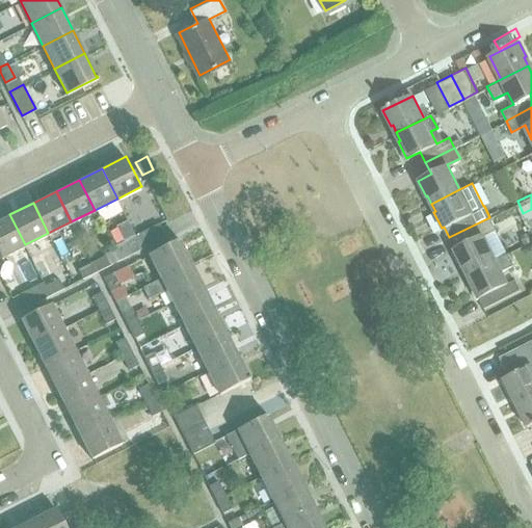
[(25,244),(9,214),(0,219),(0,254),(1,257),(25,244)]
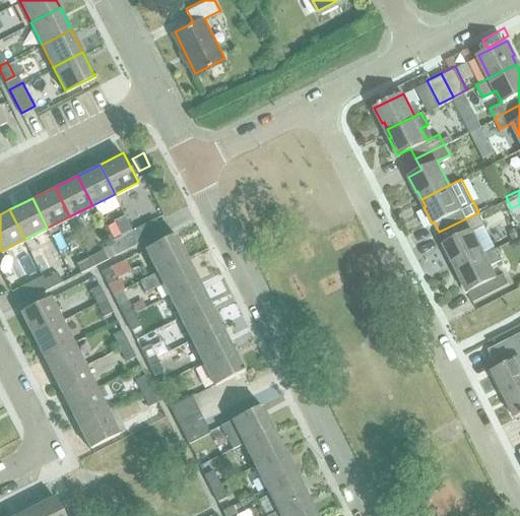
[(452,258),(457,267),(483,253),(471,229),(483,222),(478,212),(439,232),(444,243),(443,244),(450,259),(452,258)]
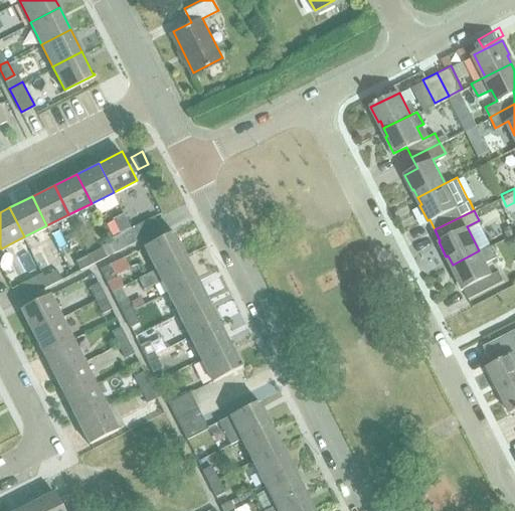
[(160,227),(153,214),(131,225),(138,238),(160,227)]
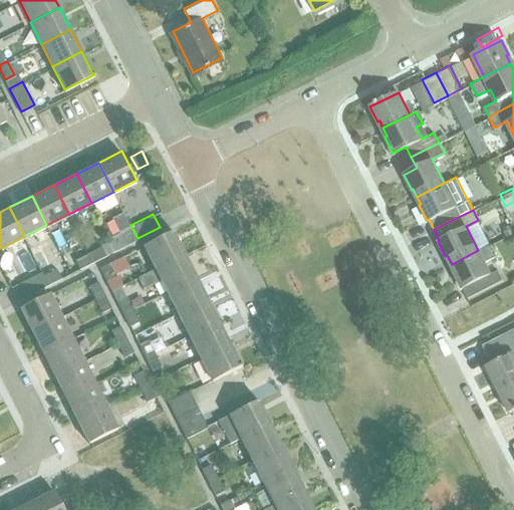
[(138,238),(131,225),(108,236),(115,249),(124,245),(138,238)]
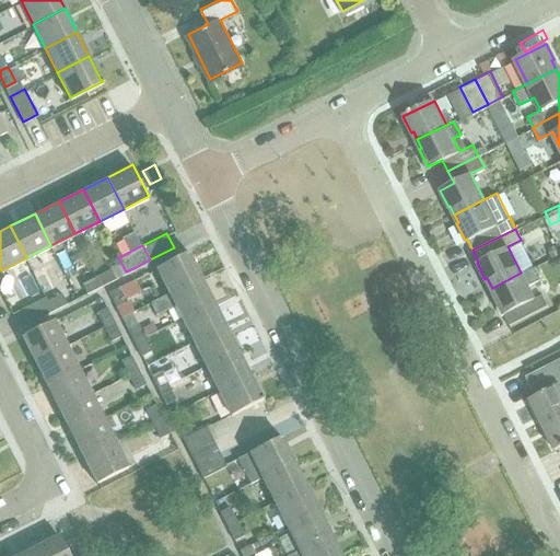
[(156,266),(168,291),(200,276),(188,252),(189,252),(188,250),(156,266)]
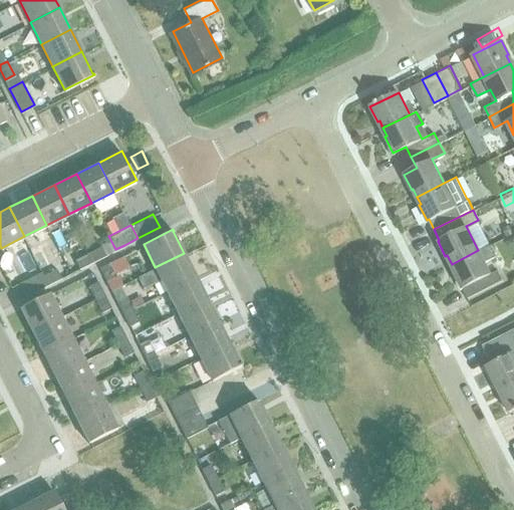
[(478,250),(452,264),(455,271),(453,272),(461,286),(462,286),(467,295),(501,278),(496,269),(490,272),(484,260),(496,254),(491,243),(478,250)]
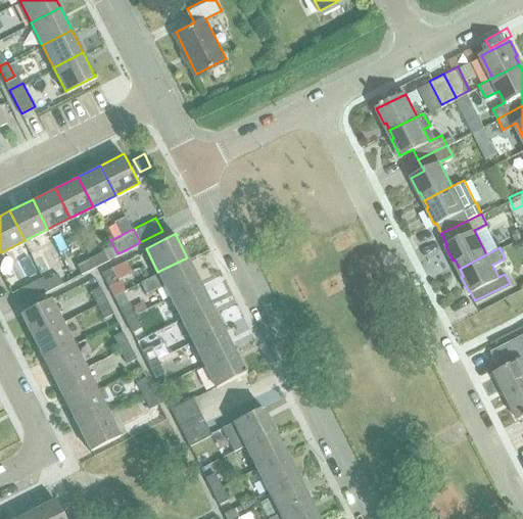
[(103,249),(89,256),(94,266),(107,258),(103,249)]
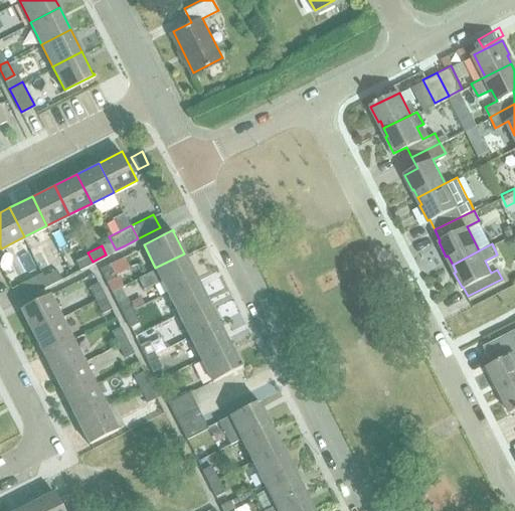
[(93,262),(88,252),(75,259),(79,268),(93,262)]
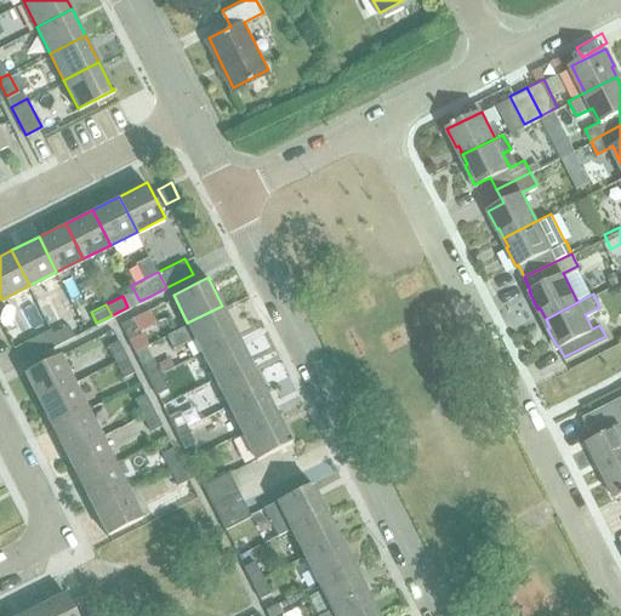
[(194,336),(200,349),(235,332),(222,306),(187,323),(167,332),(175,346),(194,336)]
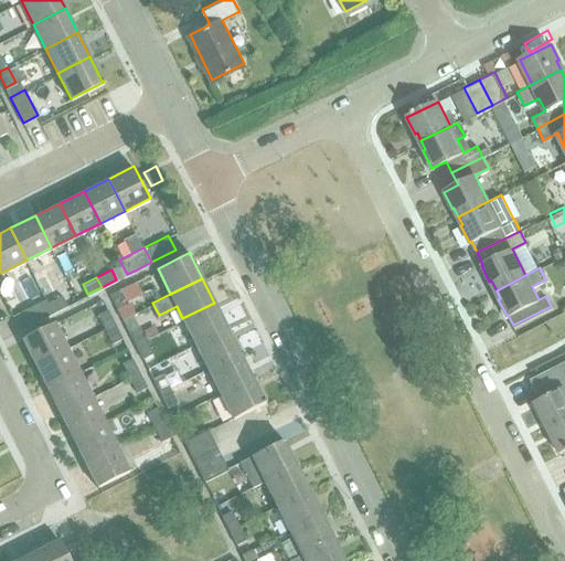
[(110,293),(117,307),(127,303),(120,288),(110,293)]
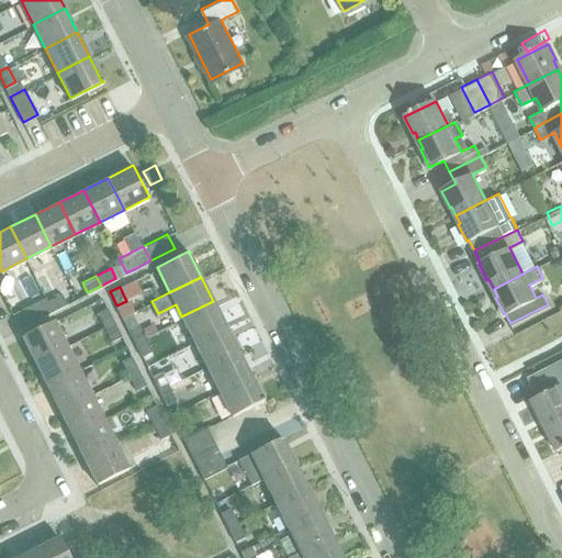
[(62,292),(47,300),(53,310),(67,303),(62,292)]
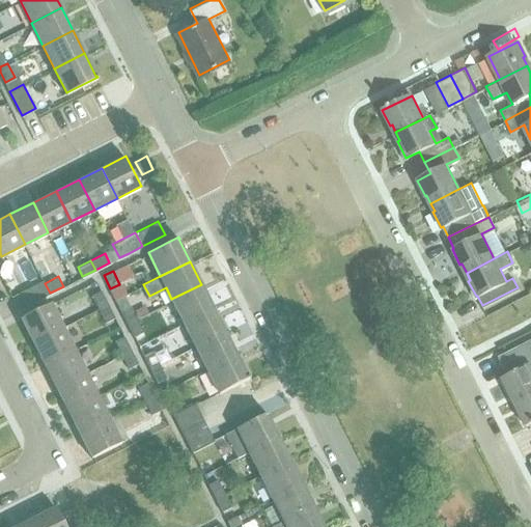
[(50,293),(45,283),(43,279),(20,290),(27,304),(50,293)]
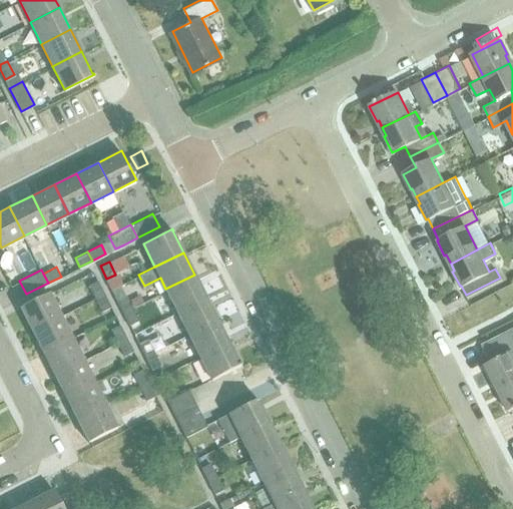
[(165,289),(177,312),(206,297),(194,275),(165,289)]
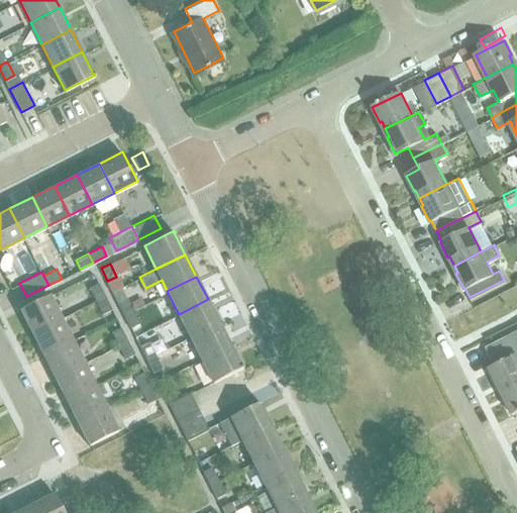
[(90,286),(96,299),(105,295),(99,282),(90,286)]
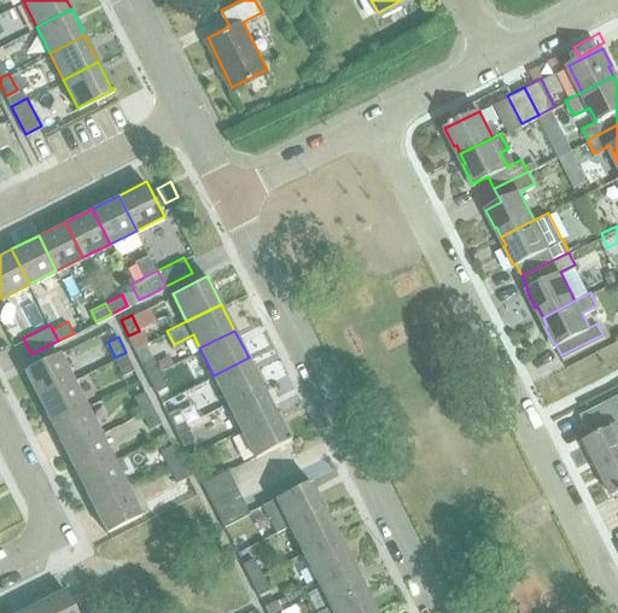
[(24,368),(39,396),(74,379),(59,351),(24,368)]
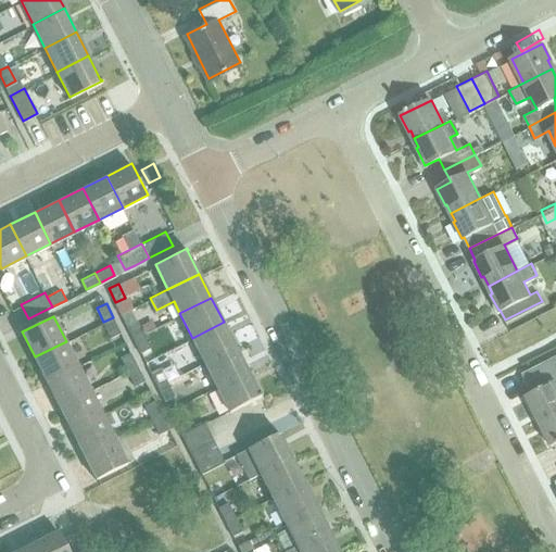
[(113,317),(103,322),(111,336),(121,331),(113,317)]
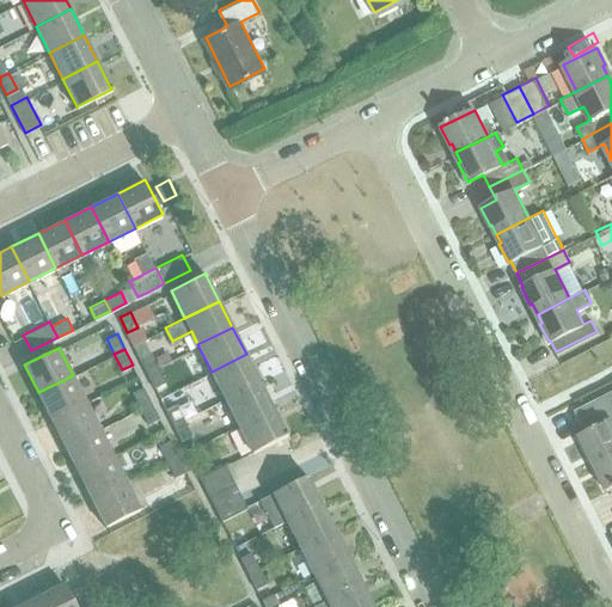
[(176,349),(161,350),(165,378),(179,375),(176,349)]
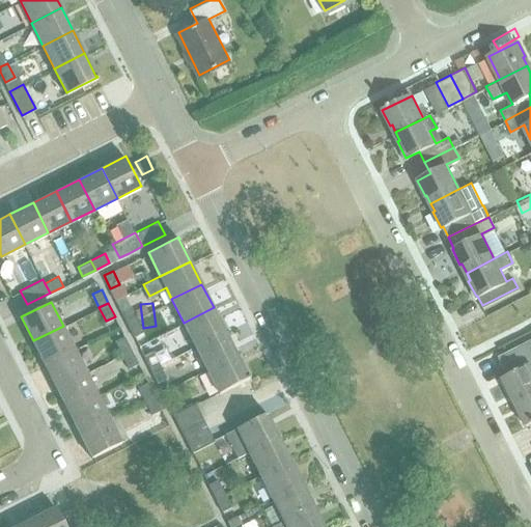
[(120,308),(127,322),(136,317),(130,304),(120,308)]
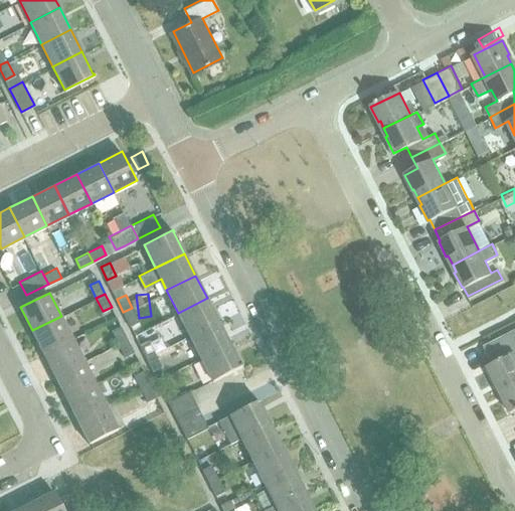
[(178,313),(189,335),(218,320),(207,298),(178,313)]
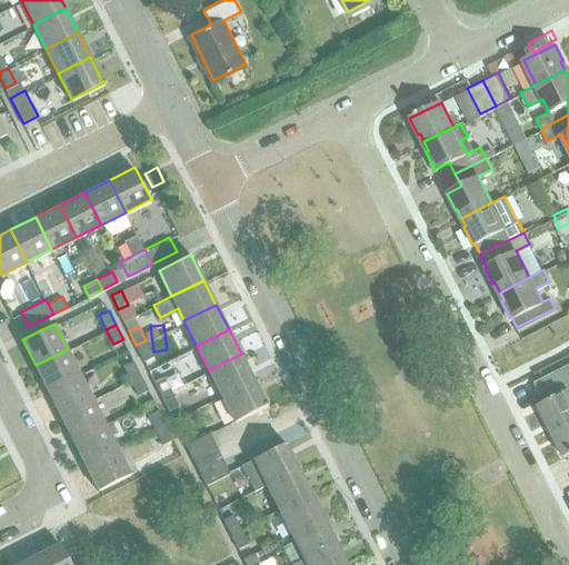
[(146,340),(136,345),(143,359),(153,355),(146,340)]
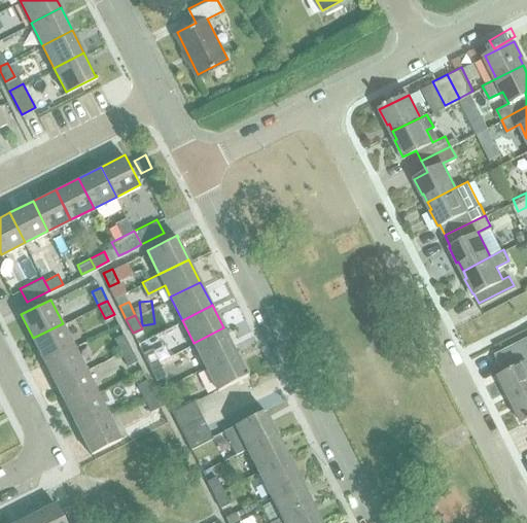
[(33,338),(44,360),(74,346),(63,323),(33,338)]
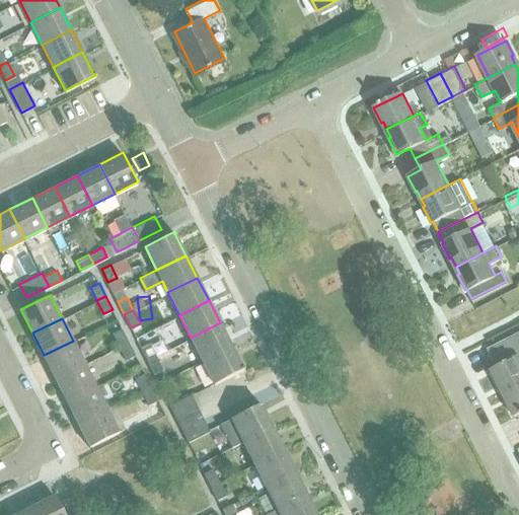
[(191,338),(202,360),(231,345),(220,322),(191,338)]
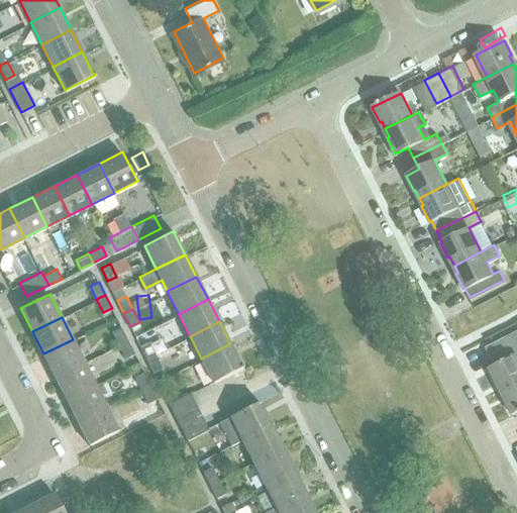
[(112,331),(118,344),(127,339),(121,326),(112,331)]
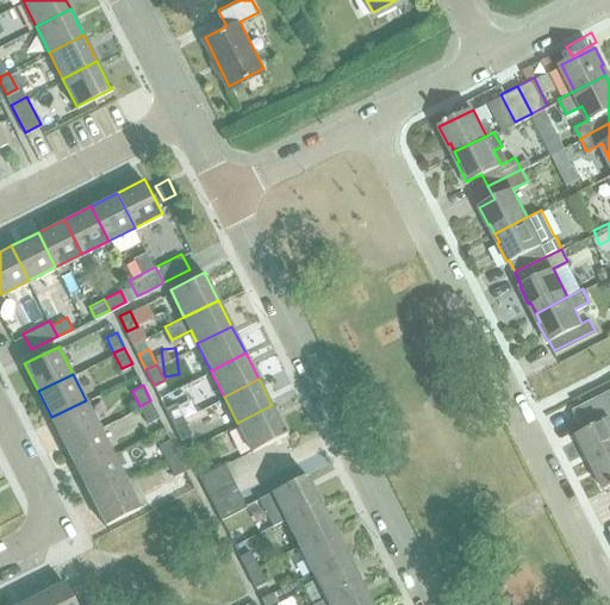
[(51,417),(64,443),(99,426),(86,400),(51,417)]
